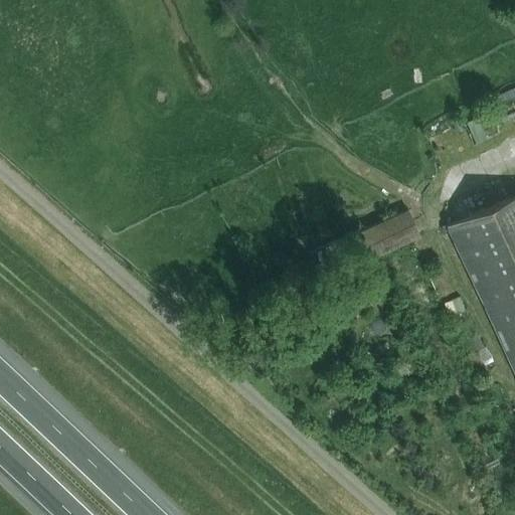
[(514,87),(500,94),(503,101),(514,95),(514,87)]
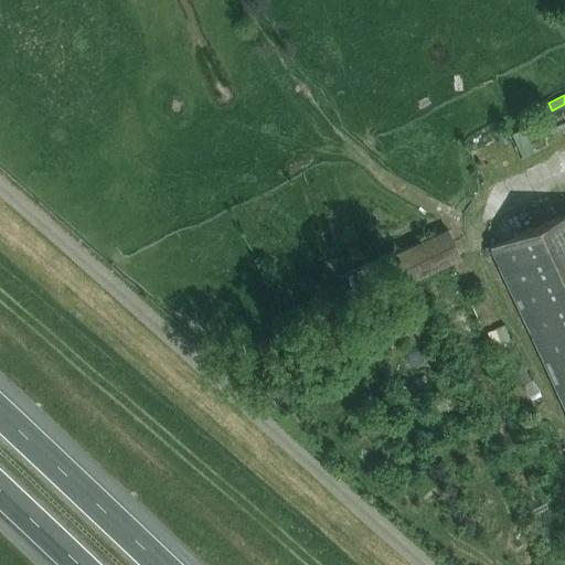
[(534,124),(508,135),(518,159),(545,147),(534,124)]
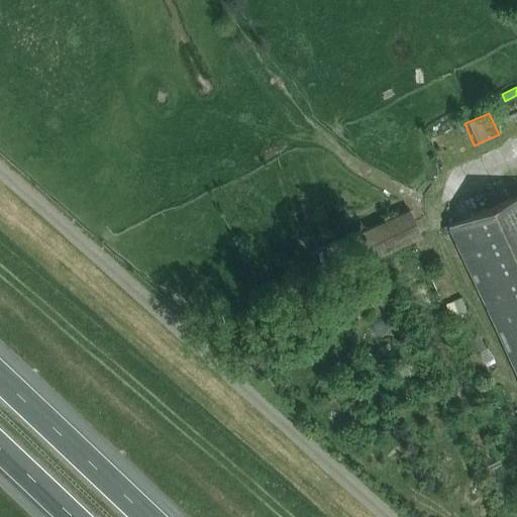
[(516,194),(448,225),(516,375),(516,194)]
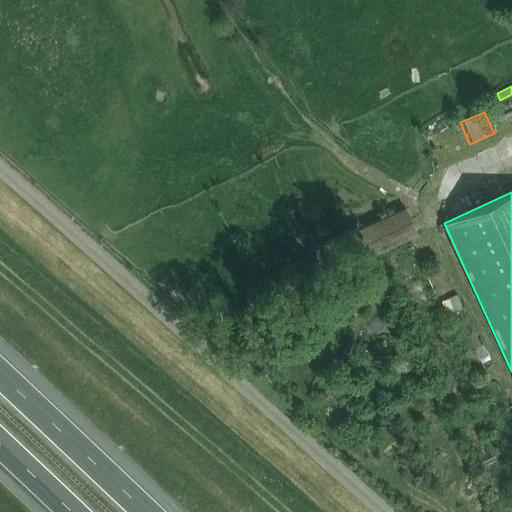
[(405,208),(312,250),(323,276),(417,234),(405,208)]
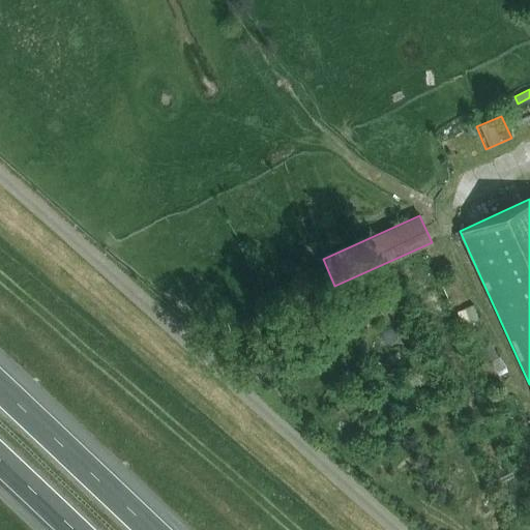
[(473,305),(455,314),(480,361),(486,359),(497,382),(509,376),(473,305)]
